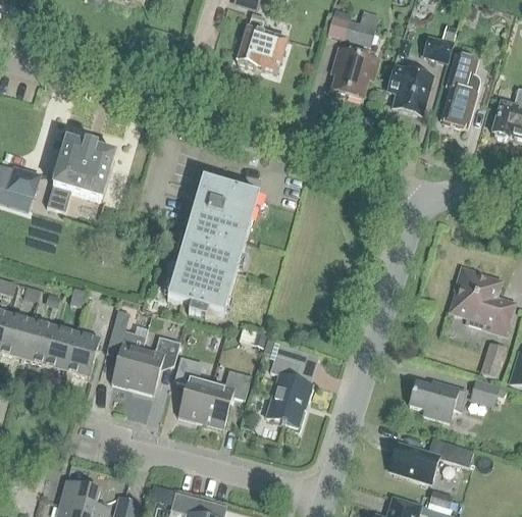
[(233,0),(232,4),(256,11),(259,0),(233,0)]
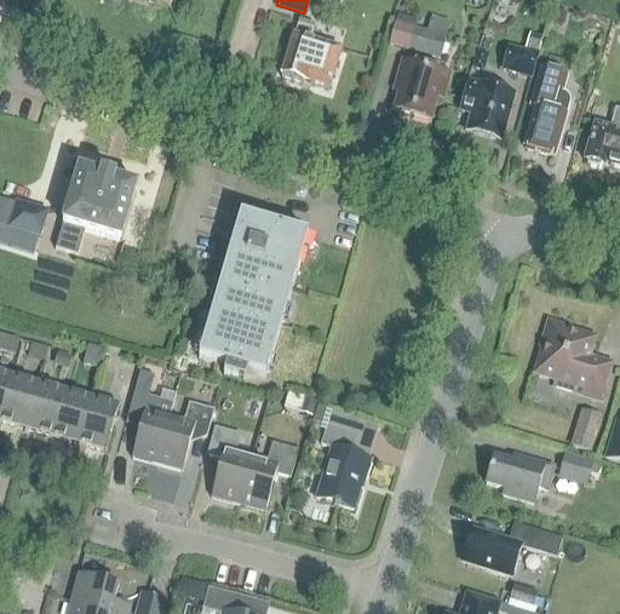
[(417,16),(399,11),(390,40),(440,55),(446,33),(414,24),(417,16)]
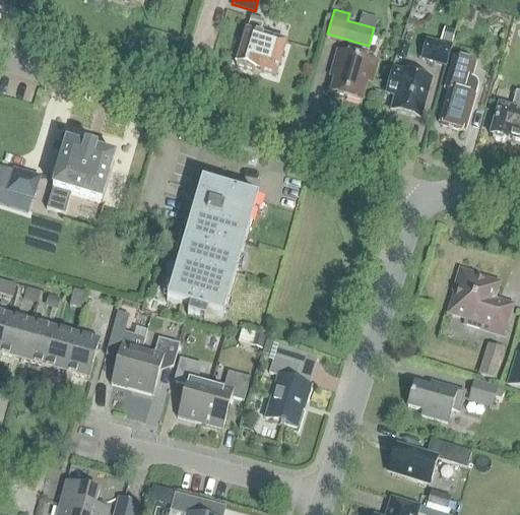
[(246,26),(244,25),(235,61),(255,67),(256,64),(277,70),(285,39),(259,31),(263,17),(249,13),(246,26)]
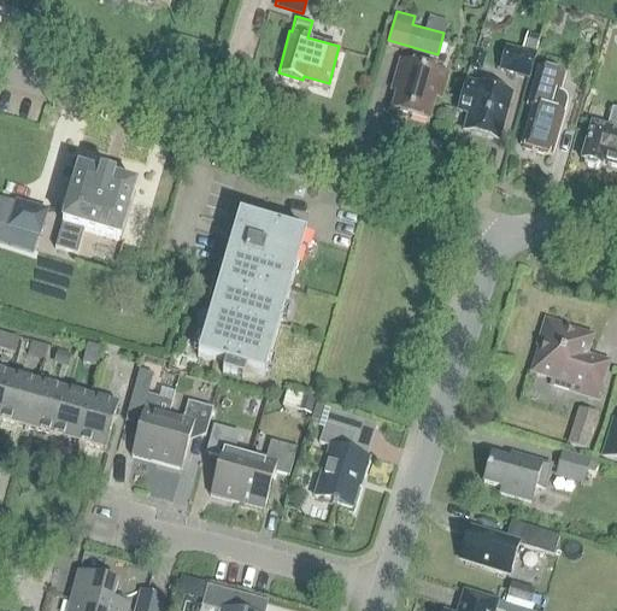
[(504,43),(498,66),(526,75),(533,52),(504,43)]
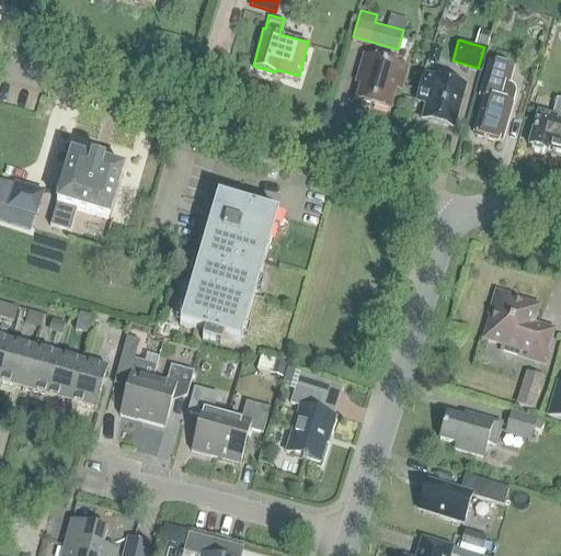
[(426,58),(436,61),(442,46),(431,43),(426,58)]
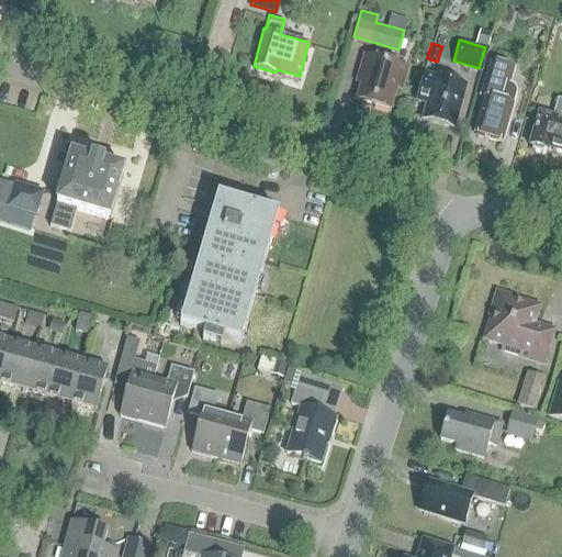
[(357,79),(361,81),(356,98),(390,108),(395,86),(401,87),(408,63),(366,49),(357,79)]
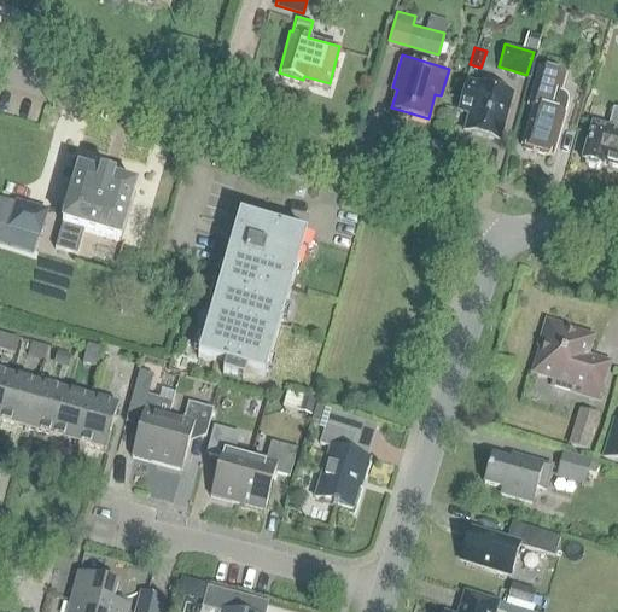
[(532,98),(519,144),(553,155),(565,114),(563,114),(567,99),(567,94),(565,92),(561,89),(554,88),(559,73),(537,65),(528,97),(532,98)]
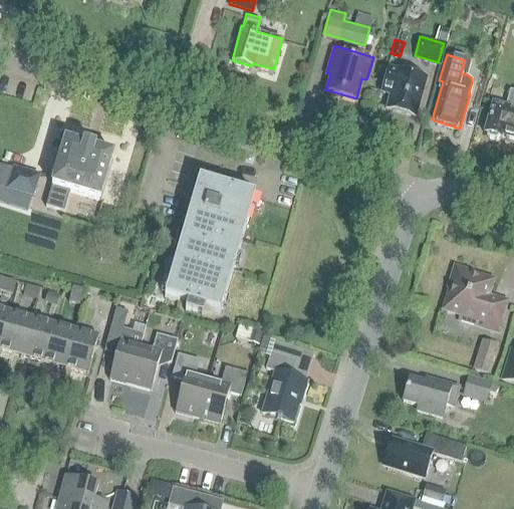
[(380,89),(390,92),(386,106),(414,114),(425,75),(388,65),(380,89)]
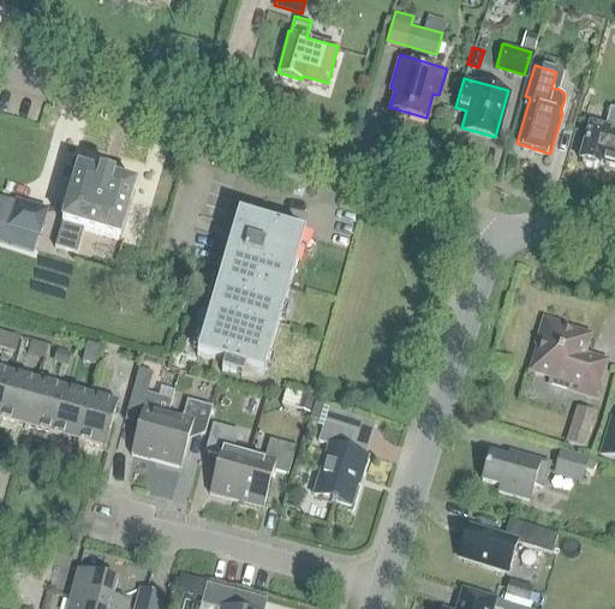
[(581,156),(583,160),(593,162),(596,160),(599,161),(599,159),(614,162),(614,107),(609,106),(604,124),(587,119),(578,155),(581,156)]
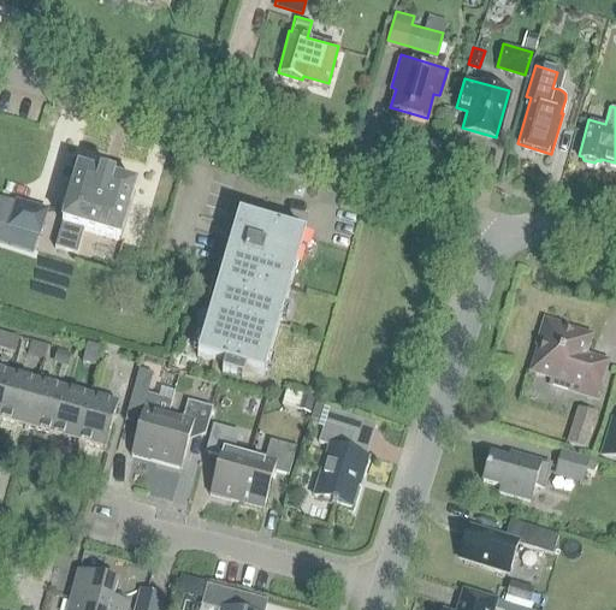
[(98,172),(75,165),(52,243),(75,250),(82,225),(119,236),(135,183),(111,176),(112,172),(99,169),(98,172)]
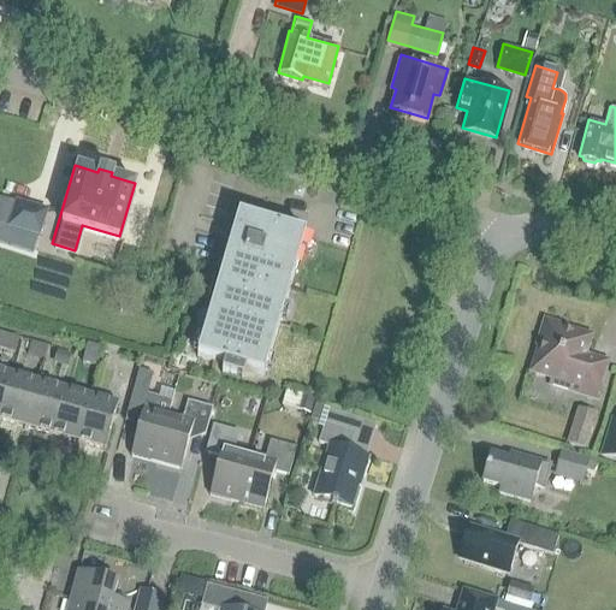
[(13,200),(6,224),(12,225),(39,232),(45,208),(46,206),(15,197),(13,200)]
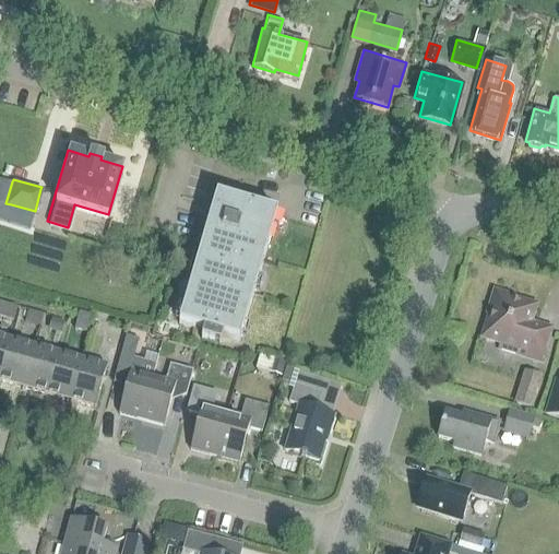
[(201,223),(203,224),(177,320),(201,327),(199,336),(219,342),(222,333),(239,338),(275,210),(213,192),(211,200),(207,199),(201,223)]
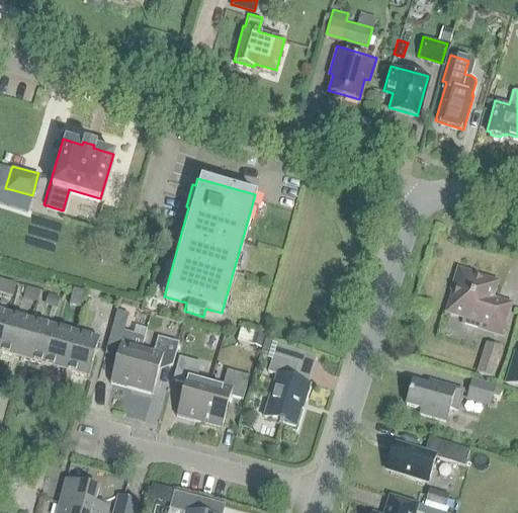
[(501,332),(510,302),(495,297),(494,301),(489,300),(494,283),(492,279),(473,274),(475,271),(457,266),(451,287),(454,287),(447,309),(464,314),(462,320),(501,332)]
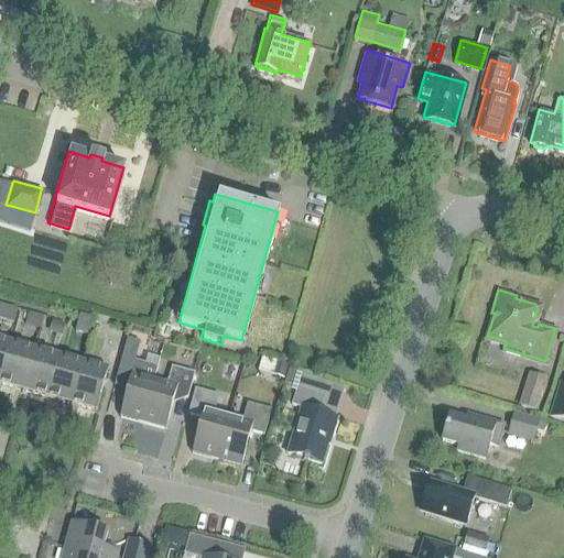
[(17,305),(0,299),(0,315),(13,318),(17,305)]
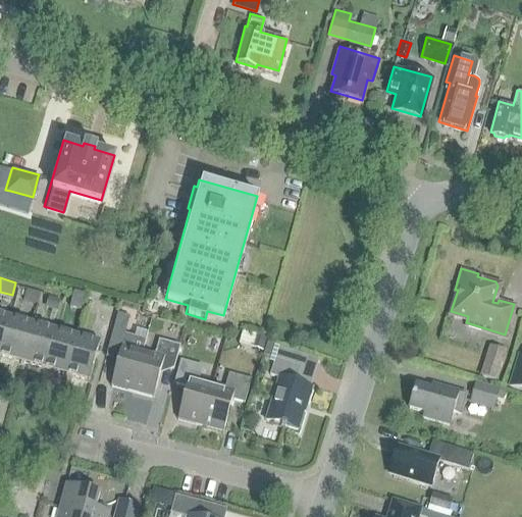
[(22,296),(37,300),(40,290),(25,286),(22,296)]
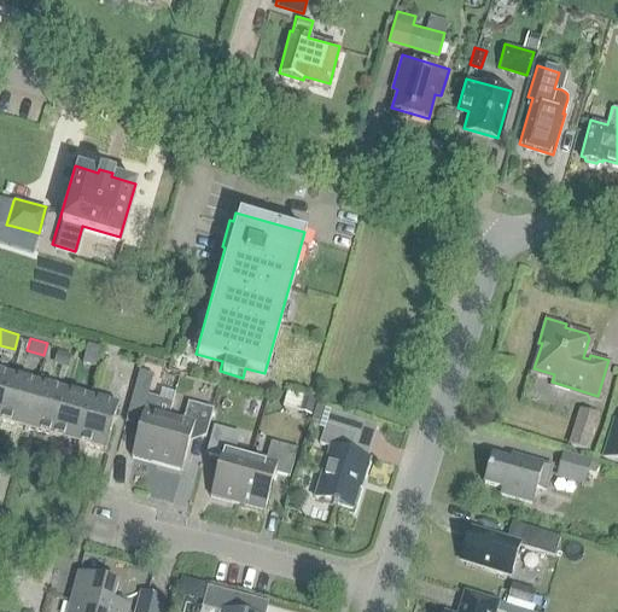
[(87,341),(82,360),(97,363),(101,344),(87,341)]
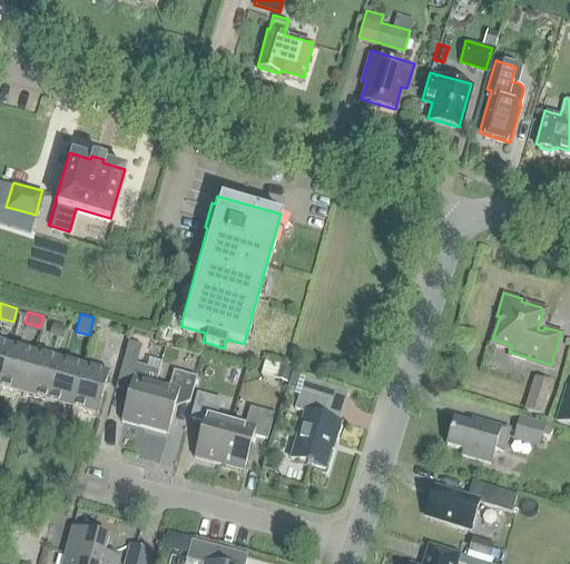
[(66,324),(52,319),(49,332),(62,336),(66,324)]
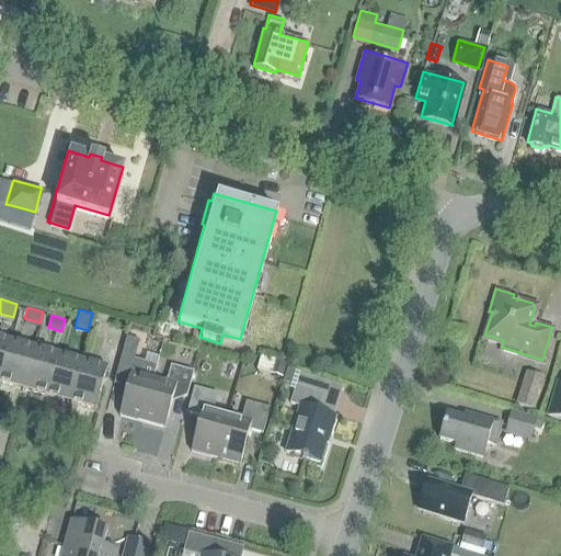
[(99,317),(95,328),(104,331),(107,319),(99,317)]
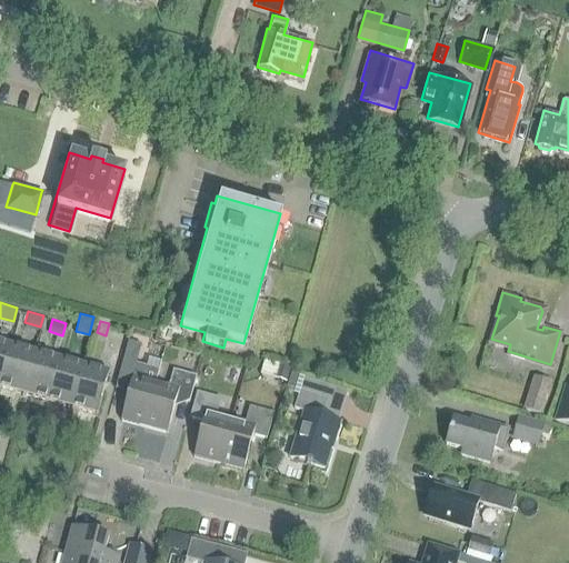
[(0,379),(10,343),(0,340),(0,379)]
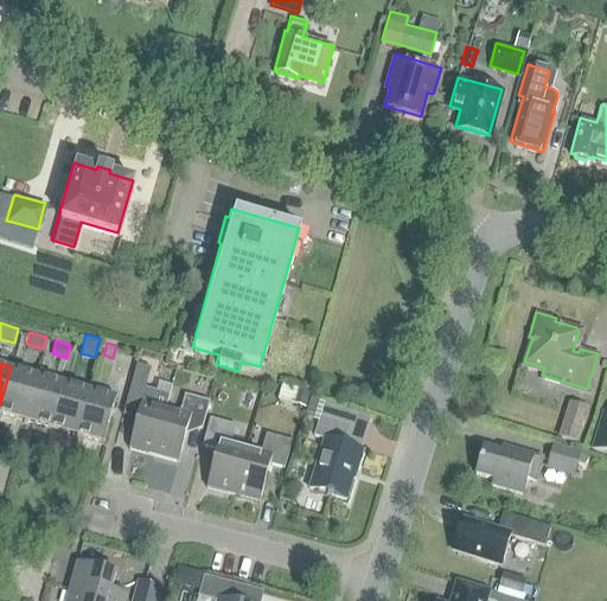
[(0,410),(25,417),(37,373),(11,366),(0,404),(0,410)]
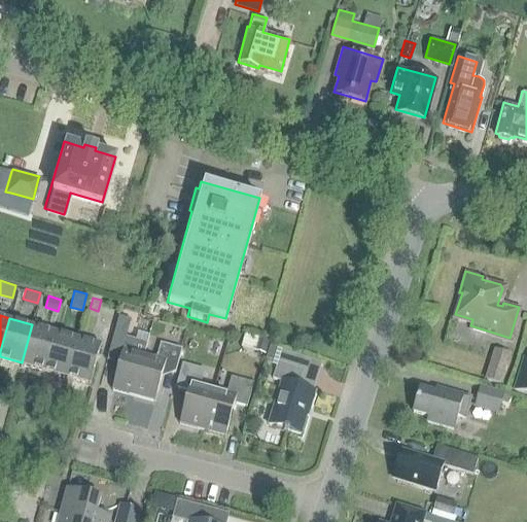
[(32,324),(22,362),(44,369),(55,331),(32,324)]
